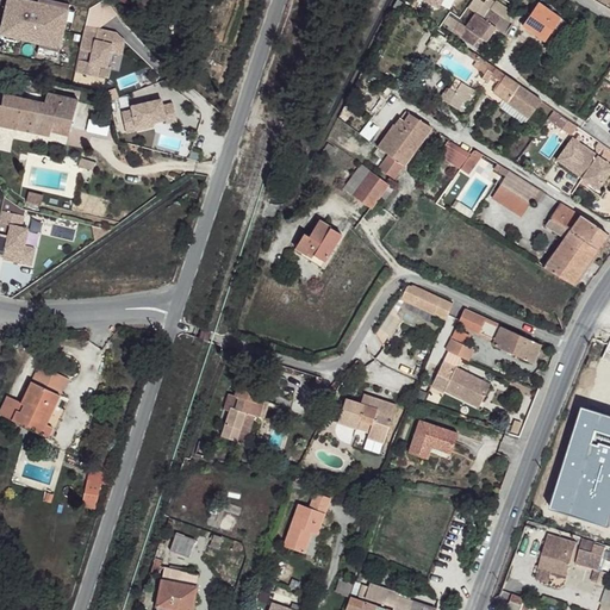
[(5,0),(2,19),(22,23),(22,26),(42,30),(41,33),(61,37),(66,14),(68,0),(5,0)]
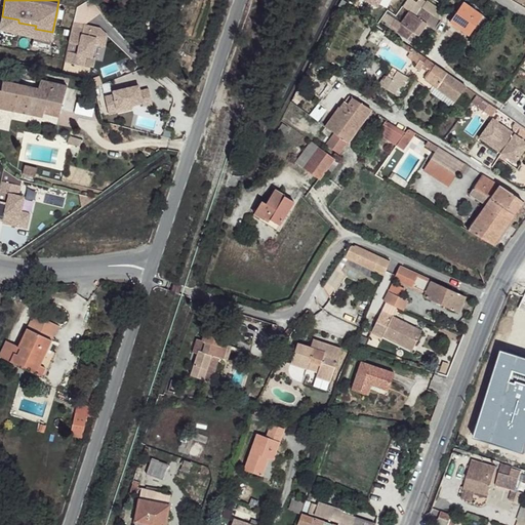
[(421,6),(416,1),(401,22),(396,30),(412,40),(425,26),(433,32),(442,21),(421,6)]
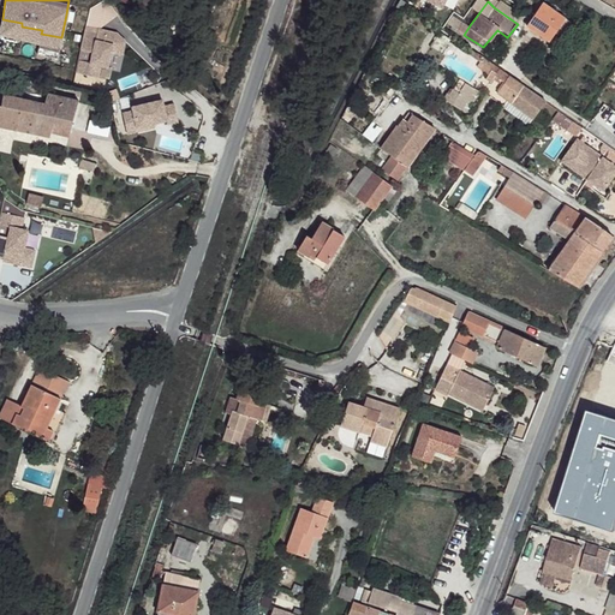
[(565,19),(544,5),(529,25),(550,40),(565,19)]
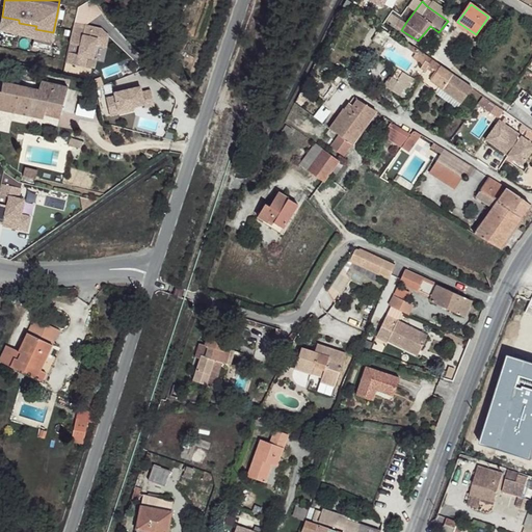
[(405,24),(393,14),(389,20),(401,30),(405,24)]
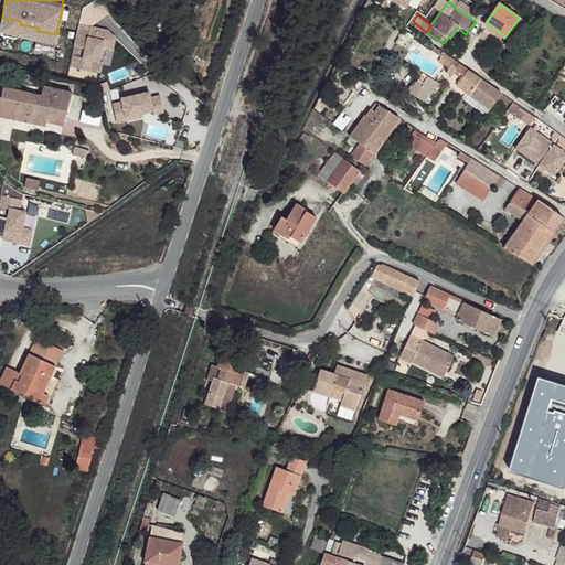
[(2,18),(1,24),(19,28),(20,24),(20,21),(2,18)]
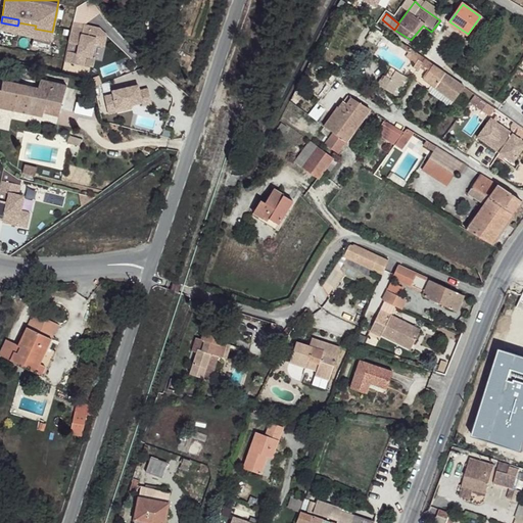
[(82,26),(70,22),(63,58),(81,62),(84,53),(89,54),(93,42),(102,44),(104,33),(98,28),(88,25),(87,30),(82,28),(82,26)]
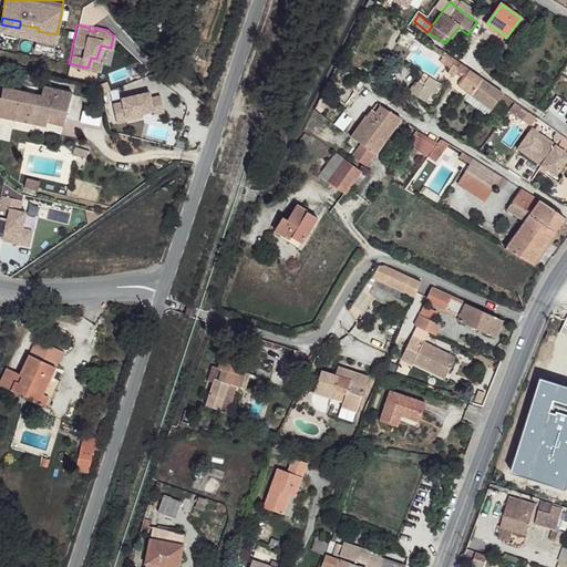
[(38,31),(37,38),(55,41),(57,34),(38,31)]
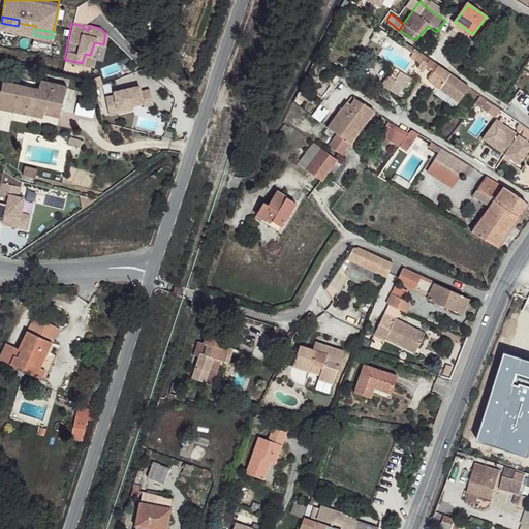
[(409,47),(404,42),(402,47),(410,53),(409,55),(416,61),(414,66),(421,69),(423,67),(428,72),(429,70),(434,74),(439,67),(409,47)]
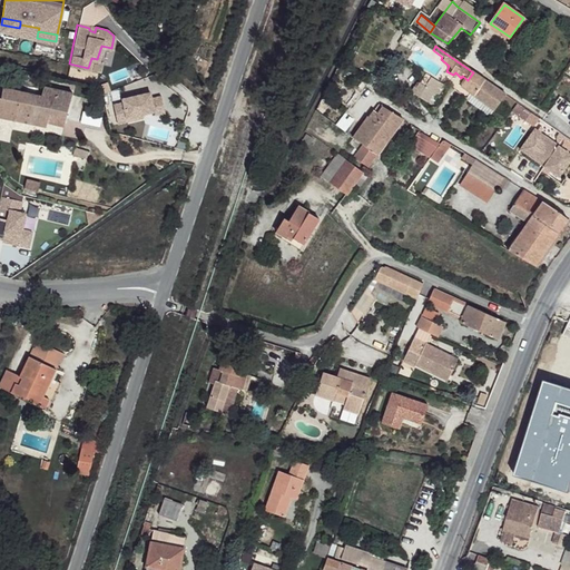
[(505,96),(473,72),(468,80),(462,87),(495,109),(505,96)]
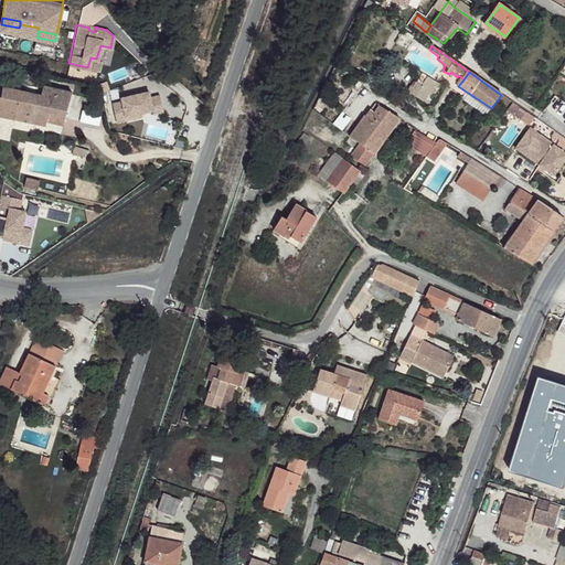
[(420,85),(418,83),(411,94),(427,105),(439,86),(427,75),(420,85)]
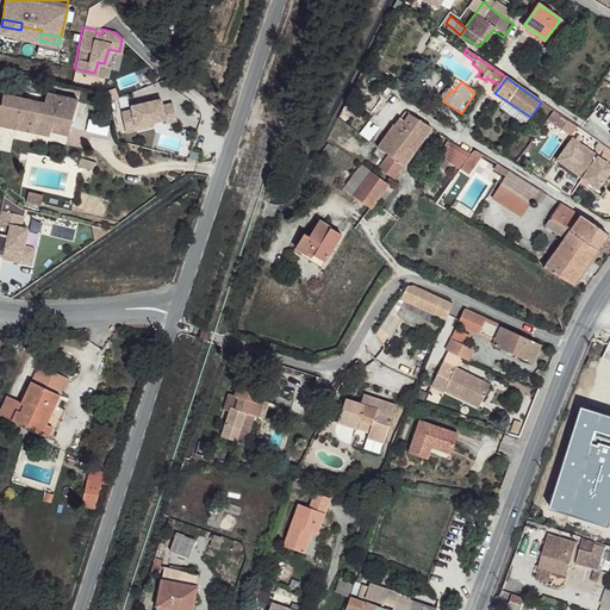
[(49,87),(44,99),(73,106),(76,94),(49,87)]
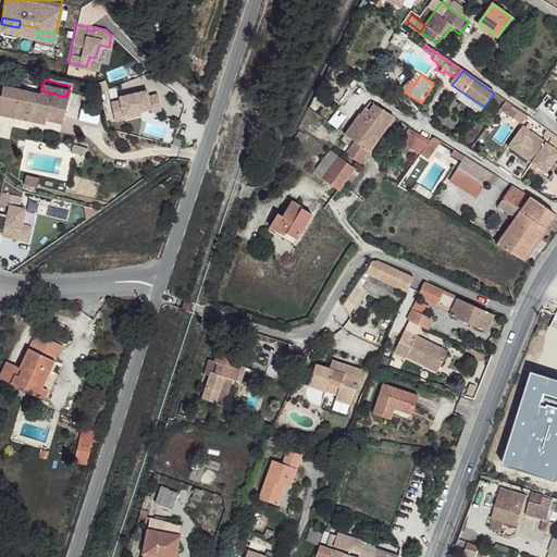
[(40,90),(2,82),(0,90),(0,111),(44,121),(48,109),(63,112),(66,97),(40,90)]
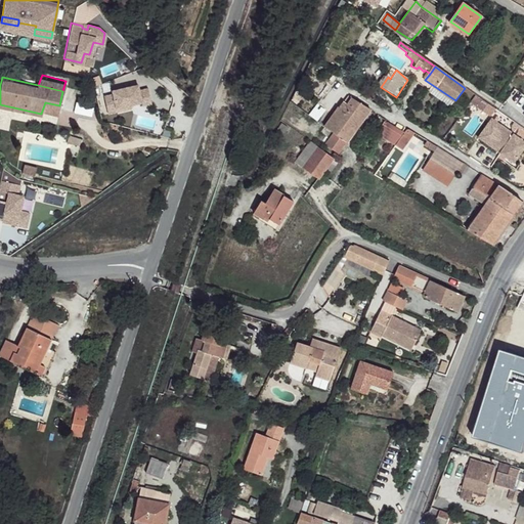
[(407,80),(396,97),(399,100),(411,83),(407,80)]
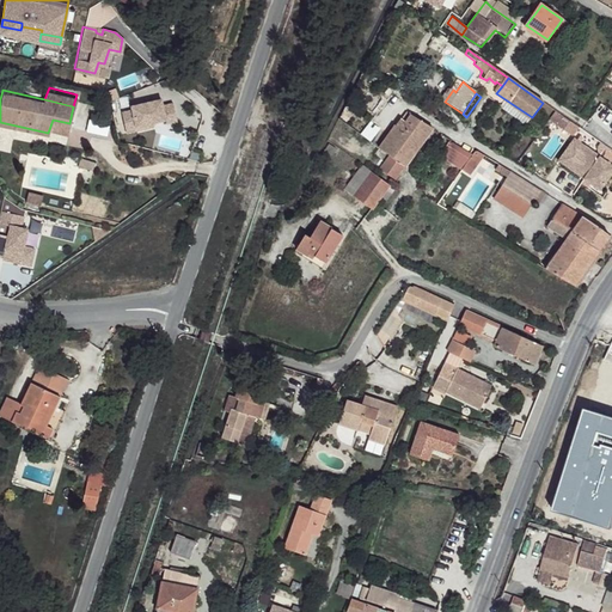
[(128,108),(117,109),(123,130),(148,124),(151,120),(160,117),(161,121),(172,118),(167,102),(158,104),(157,98),(127,104),(128,108)]
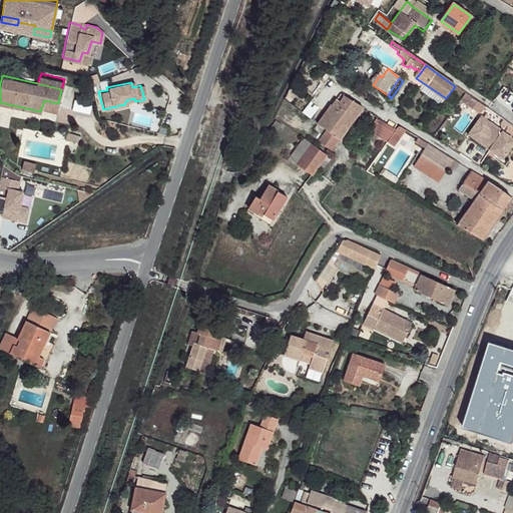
[(329,90),(323,85),(313,99),(320,103),(329,90)]
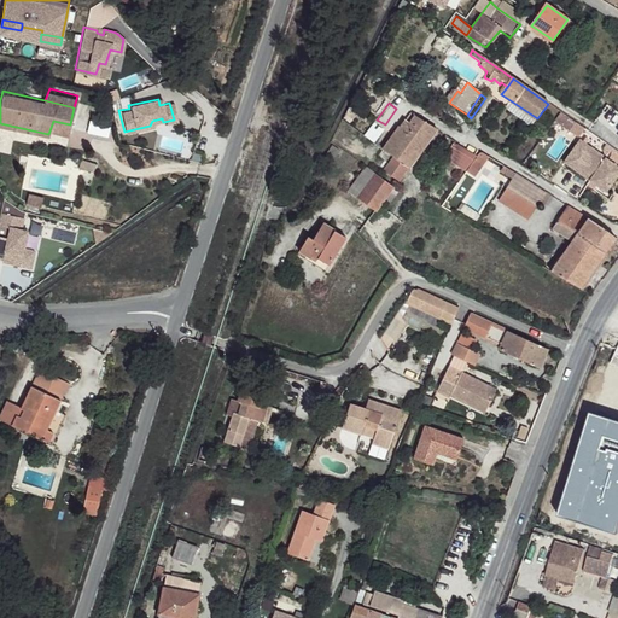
[(437,129),(417,116),(410,123),(406,118),(402,123),(429,140),(437,129)]
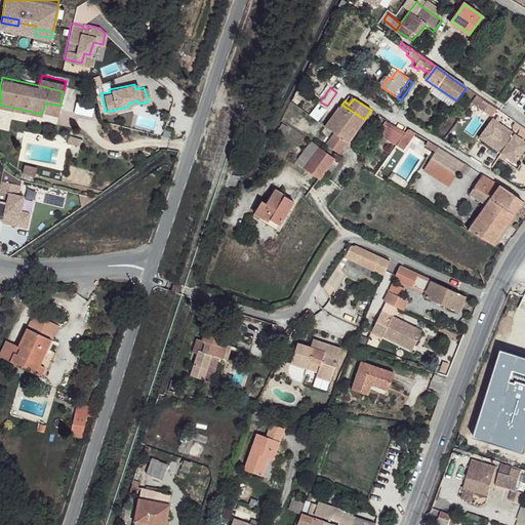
[(497,112),(481,101),(477,107),(492,116),(497,112)]
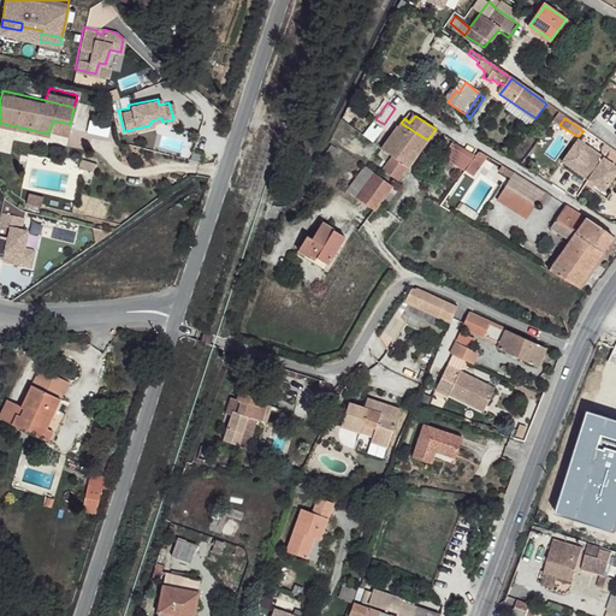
[(427,140),(401,123),(384,147),(392,154),(400,160),(409,166),(427,140)]
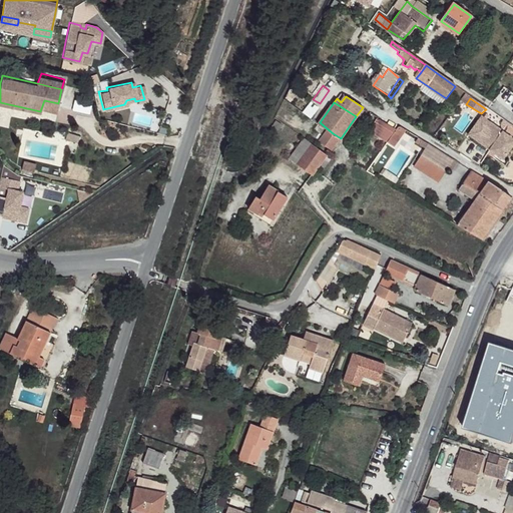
[(395,130),(381,119),(373,129),(372,131),(387,141),(395,130)]
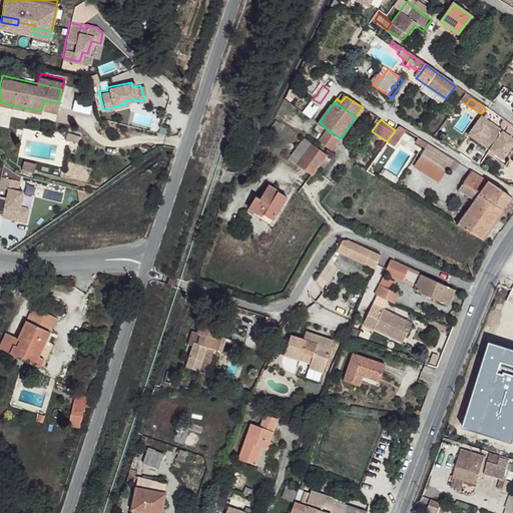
[(512,140),(487,122),(476,137),(491,147),(488,151),(502,160),(512,144),(512,140)]
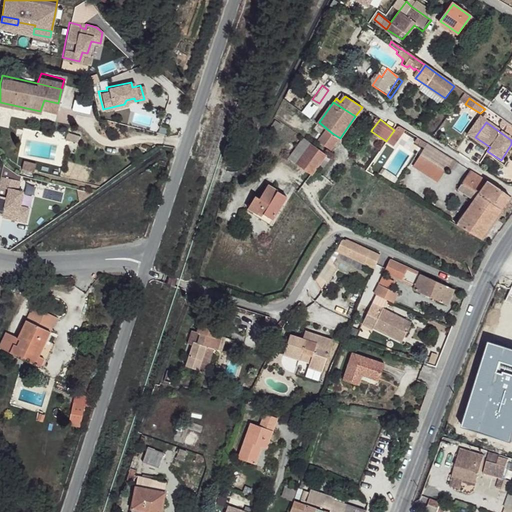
[(332,133),(326,128),(319,140),(325,145),(332,133)]
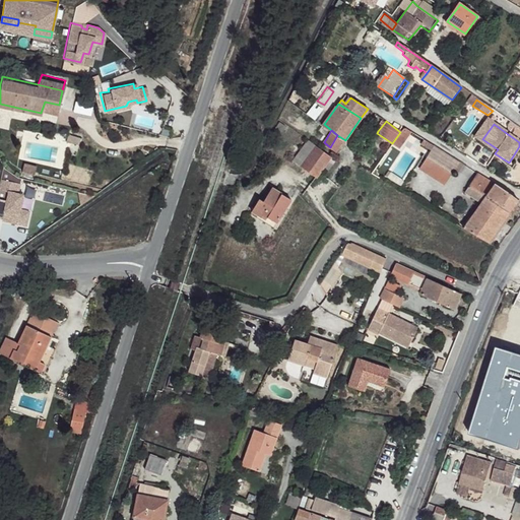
[(345,140),(337,135),(330,147),(336,151),(345,140)]
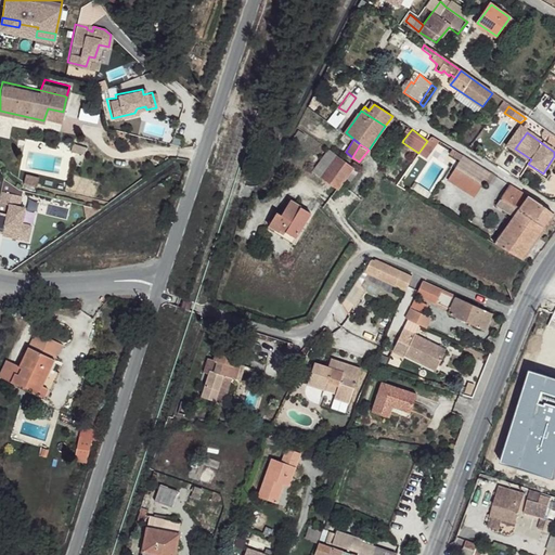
[(492,173),(454,149),(450,153),(461,160),(457,167),(483,184),(492,173)]
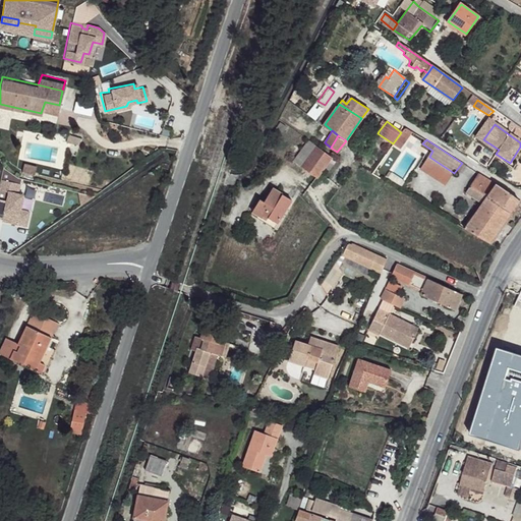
[(499,150),(483,139),(481,142),(496,154),(499,150)]
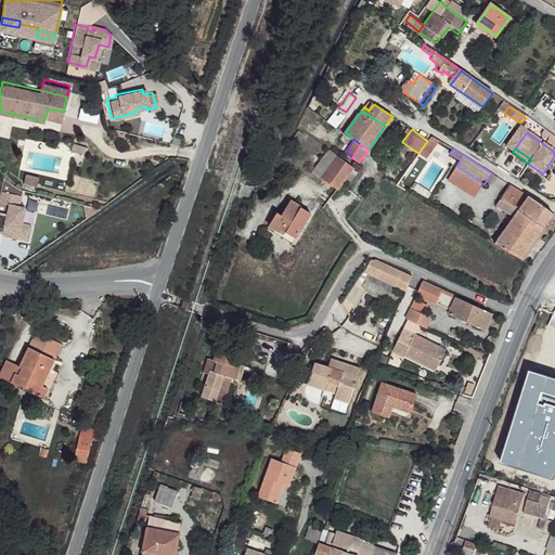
[(353,166),(331,151),(315,171),(337,186),(353,166)]
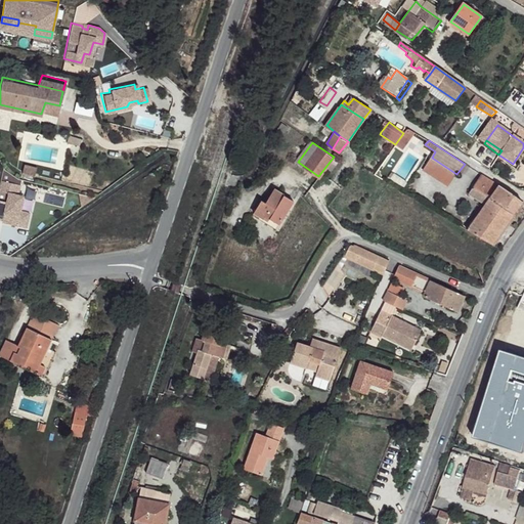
[(456,174),(432,158),(424,169),(448,185),(456,174)]
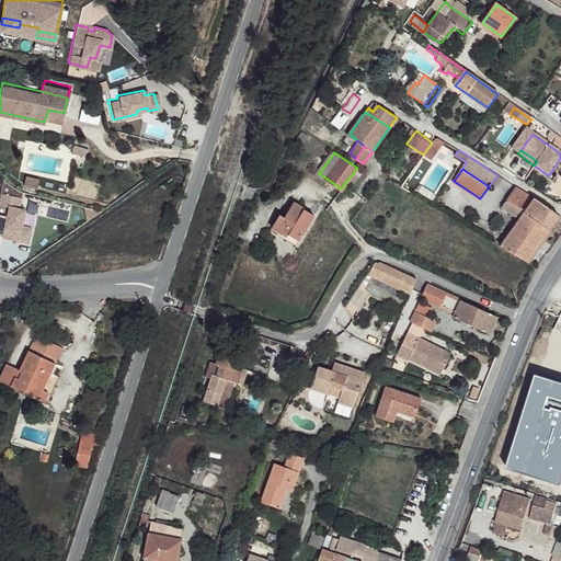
[(558,215),(516,186),(507,201),(521,208),(499,244),(524,260),(558,215)]
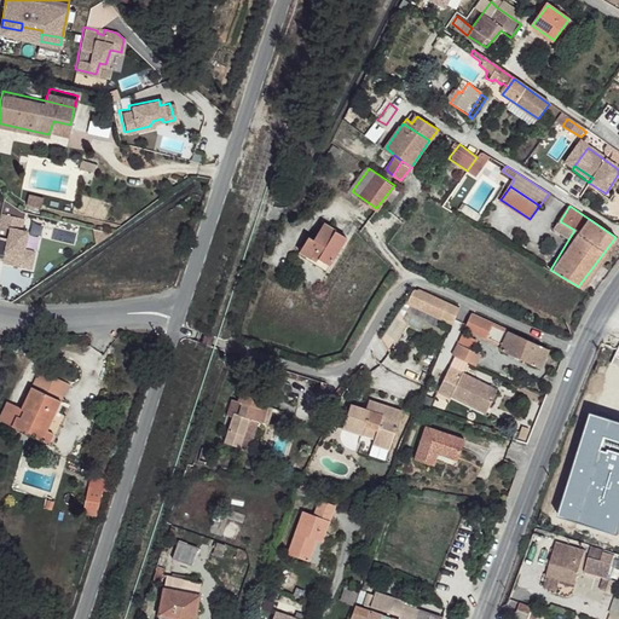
[(25,214),(3,209),(0,219),(0,250),(6,253),(6,250),(13,252),(12,258),(33,262),(36,246),(25,243),(29,226),(23,225),(25,214)]
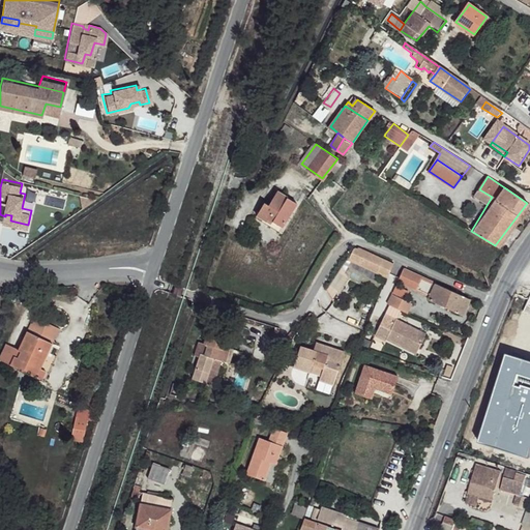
[(300,203),(280,193),(272,206),(267,204),(261,217),(270,223),(271,219),(287,228),(300,203)]
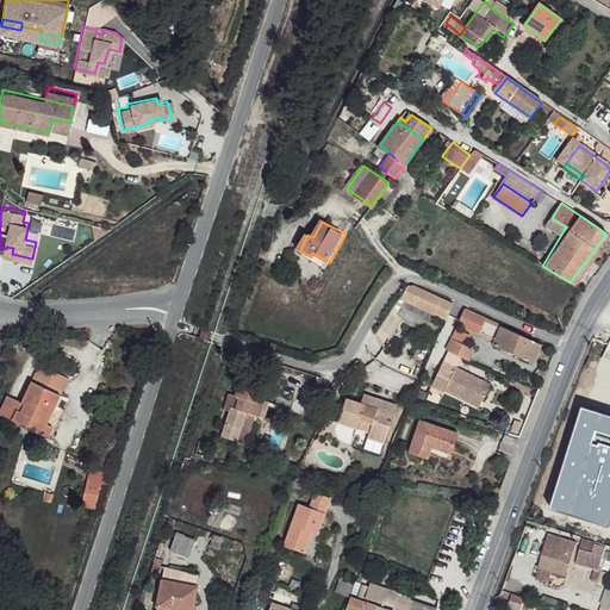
[(452,304),(410,284),(403,299),(447,318),(452,304)]
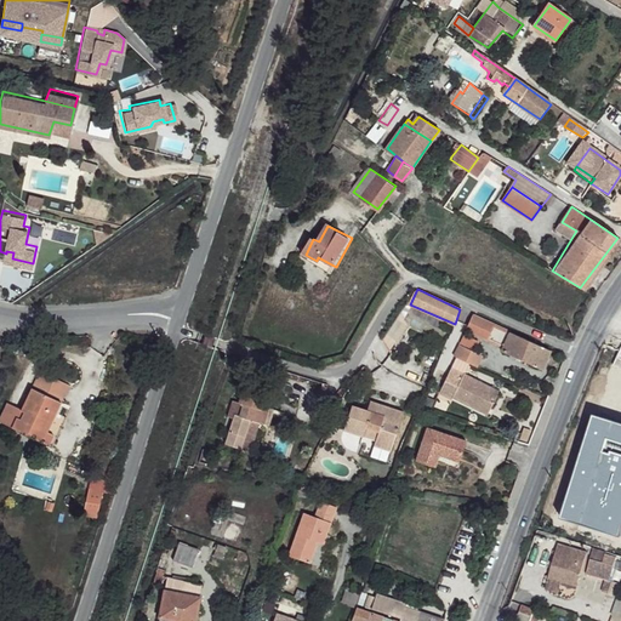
[(510,331),(477,315),(469,331),(502,347),(510,331)]
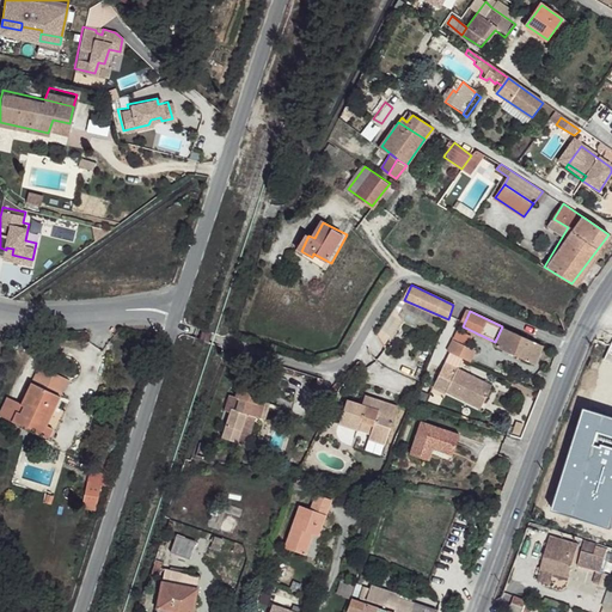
[(542,344),(502,326),(495,342),(494,347),(533,363),(542,344)]
